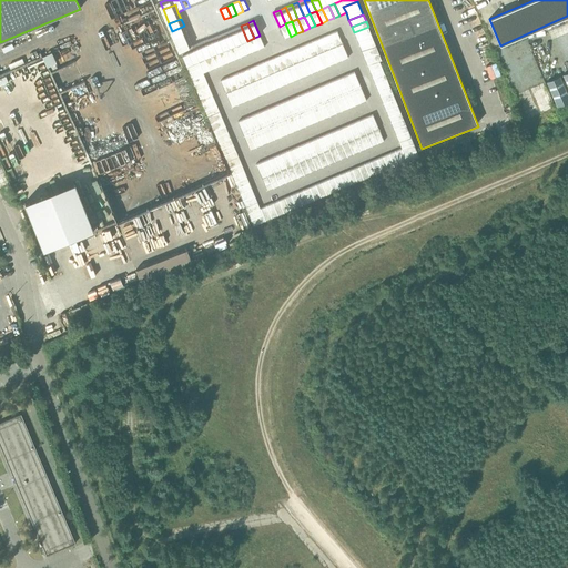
[(285,23),(280,27),(281,30),(280,31),(282,34),(283,34),(284,39),(291,37),(285,23)]
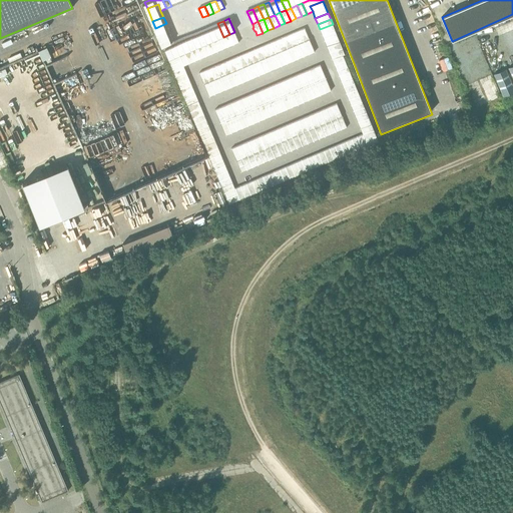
[(157,33),(168,29),(166,23),(155,28),(157,33)]
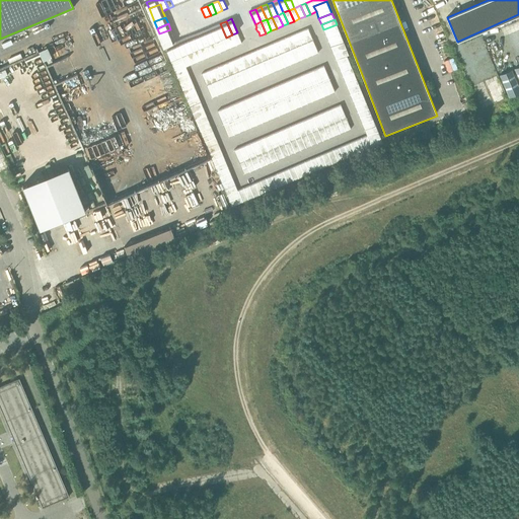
[(215,26),(220,40),(226,38),(220,23),(215,26)]
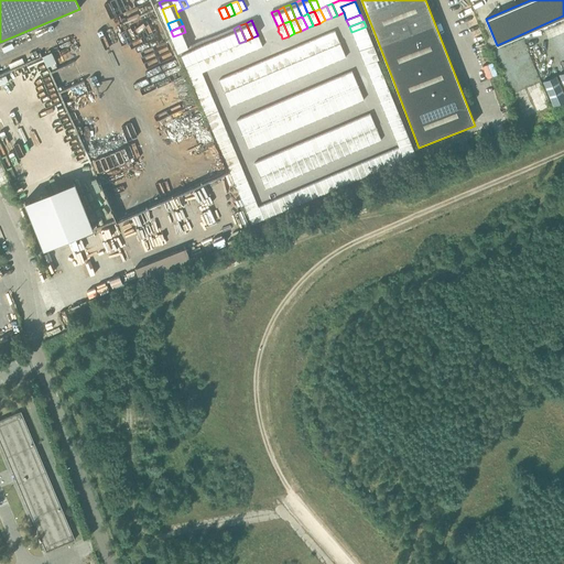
[(351,32),(354,39),(368,32),(366,26),(351,32)]
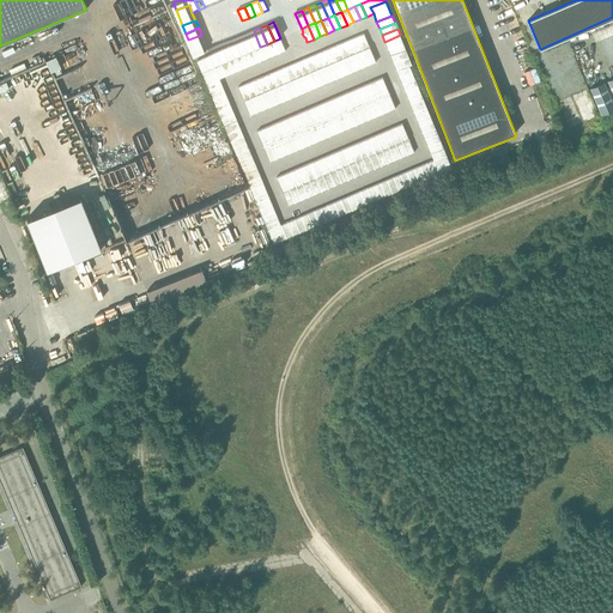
[(254,31),(247,34),(254,49),(260,47),(254,31)]
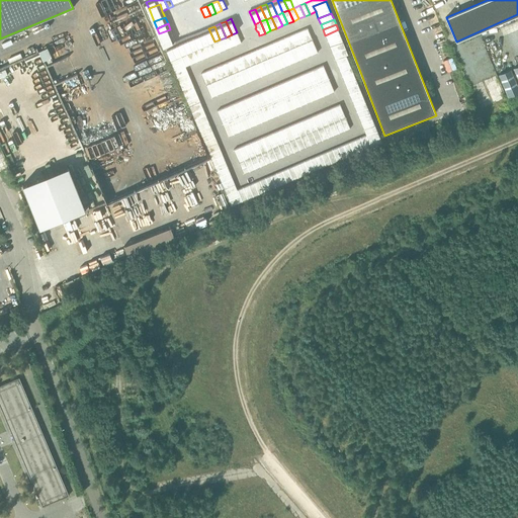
[(208,28),(203,30),(208,45),(214,41),(208,28)]
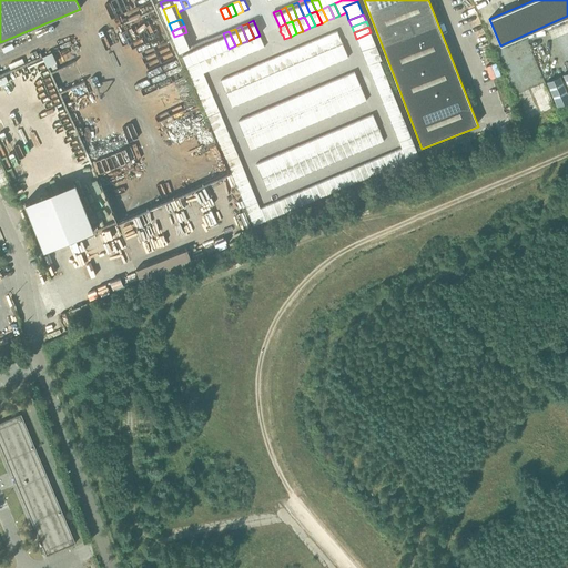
[(337,31),(332,33),(336,46),(343,43),(337,31)]
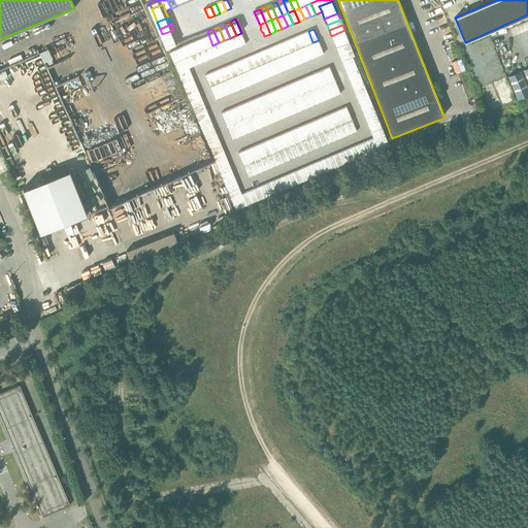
[(165,41),(176,36),(173,30),(162,34),(165,41)]
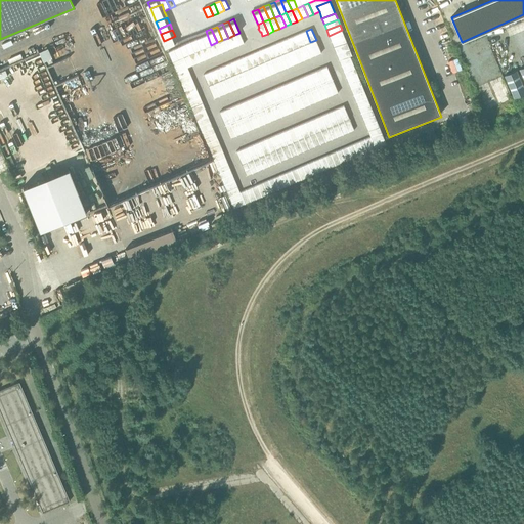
[(342,30),(329,36),(331,41),(344,36),(342,30)]
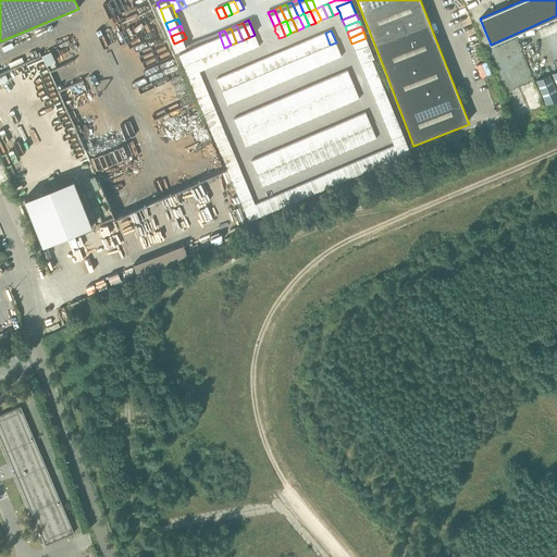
[(212,36),(219,50),(224,48),(219,33),(212,36)]
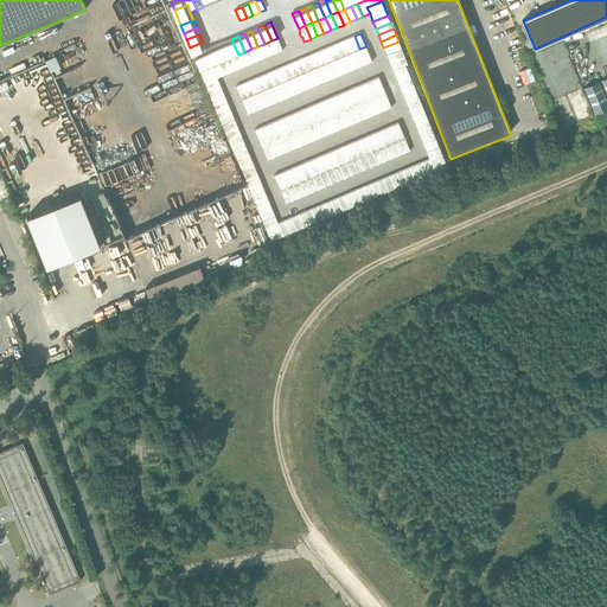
[(355,36),(340,42),(346,55),(359,49),(355,36)]
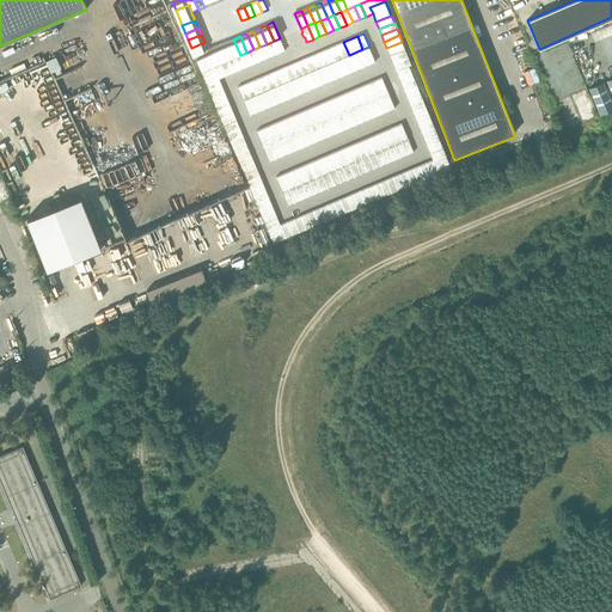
[(280,38),(274,41),(279,54),(285,50),(280,38)]
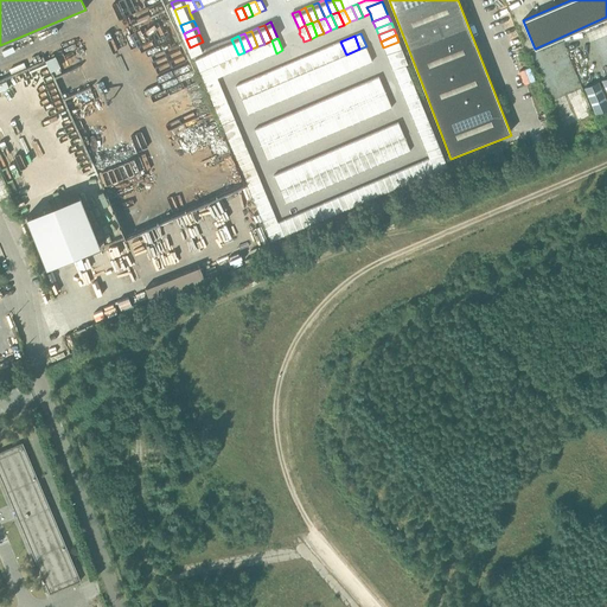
[(225,42),(231,57),(238,55),(231,39),(225,42)]
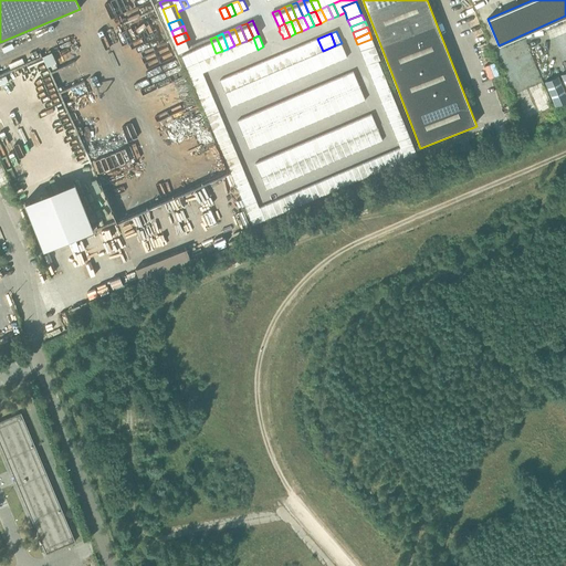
[(253,38),(247,41),(251,52),(258,50),(253,38)]
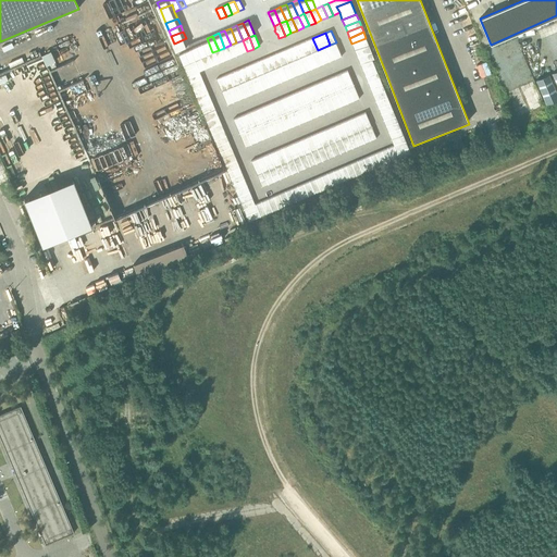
[(174,44),(183,65),(188,63),(182,48),(188,46),(189,46),(186,38),(174,44)]
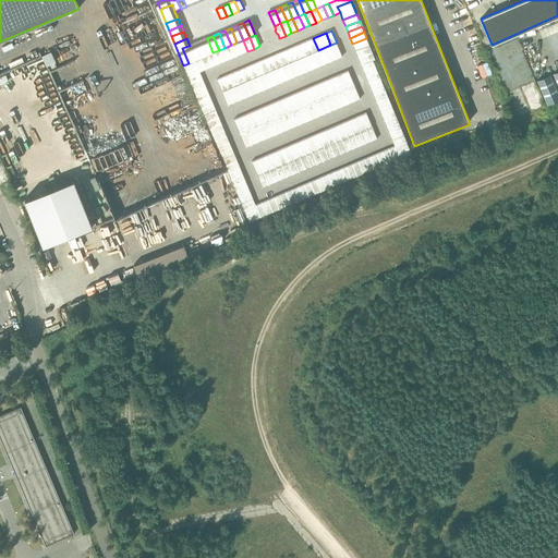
[(201,40),(207,56),(213,52),(207,38),(201,40)]
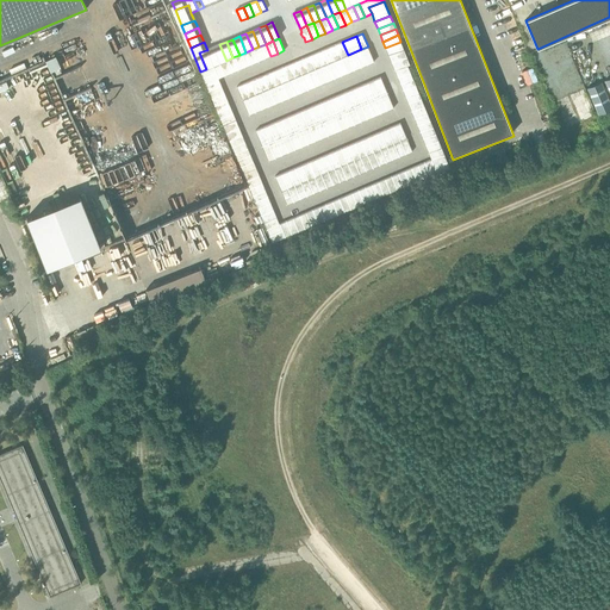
[(342,42),(336,44),(342,57),(348,55),(342,42)]
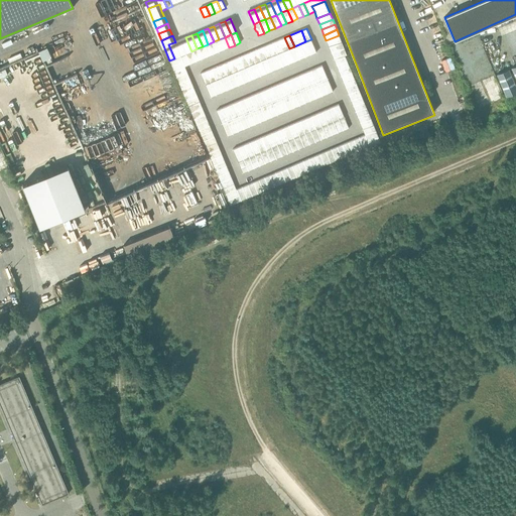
[(339,35),(326,40),(329,46),(342,40),(339,35)]
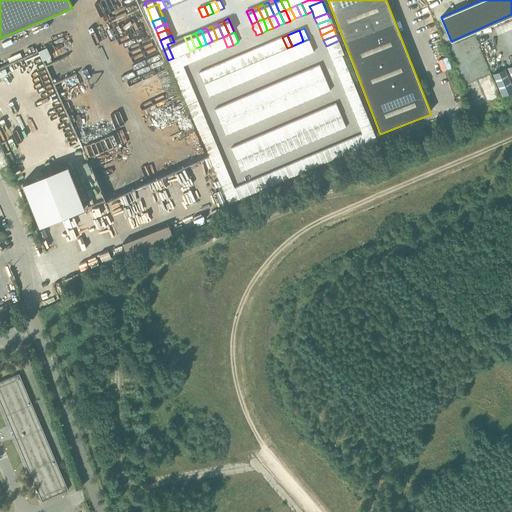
[(184,37),(178,40),(184,53),(190,51),(184,37)]
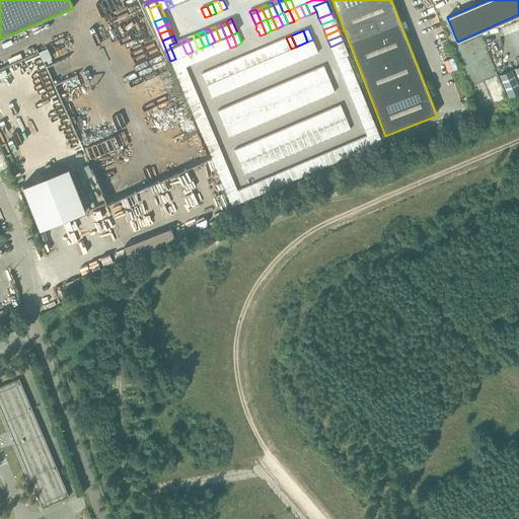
[(226,38),(220,40),(225,50),(230,48),(226,38)]
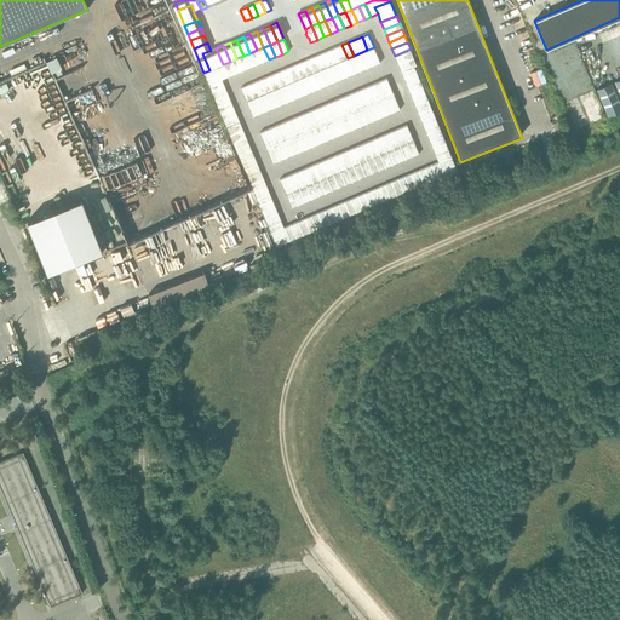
[(342,45),(334,49),(340,62),(342,61),(348,58),(342,45)]
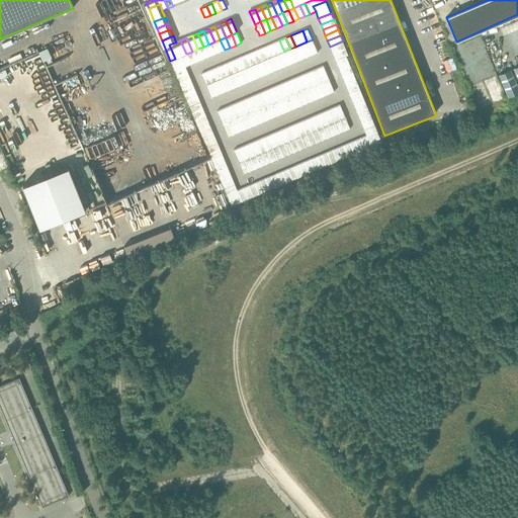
[(220,39),(214,41),(219,53),(225,50),(220,39)]
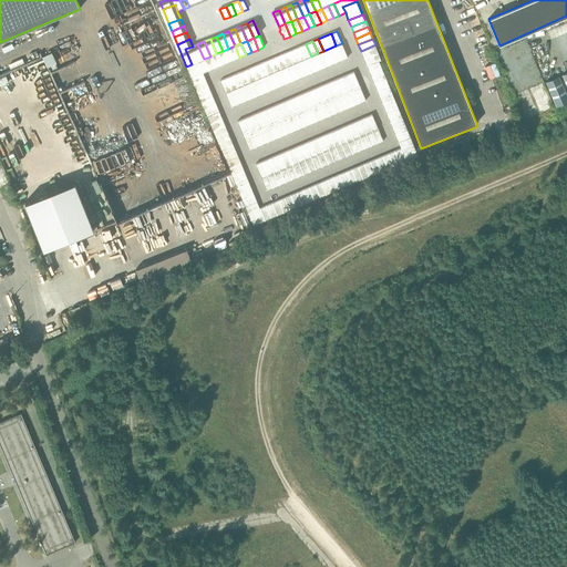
[(342,43),(336,45),(342,60),(348,58),(342,43)]
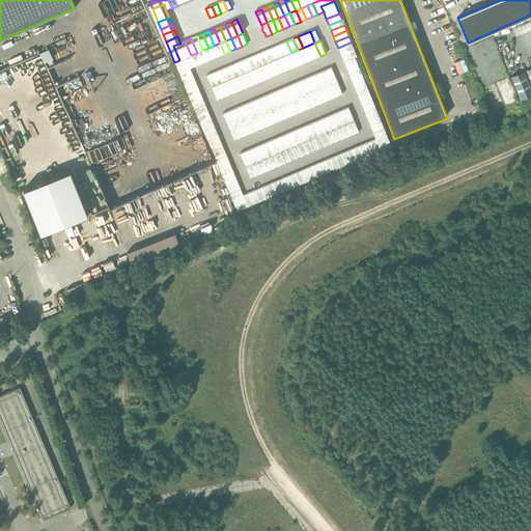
[(185,42),(180,44),(179,44),(185,57),(191,55),(185,42)]
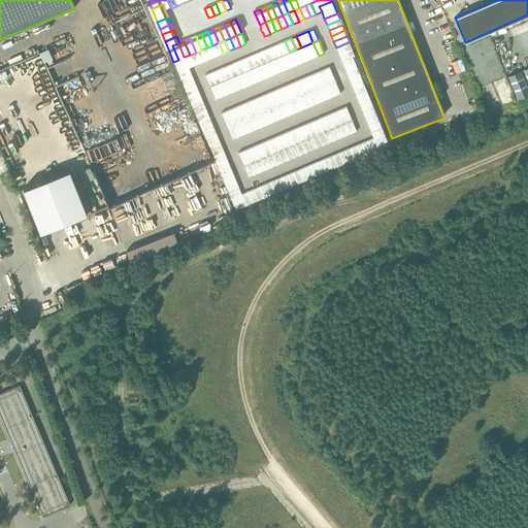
[(285,41),(279,43),(284,55),(290,53),(285,41)]
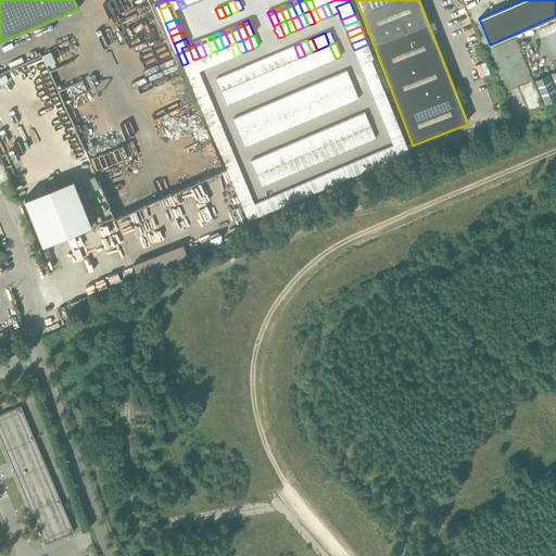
[(368,43),(354,50),(356,57),(370,50),(368,43)]
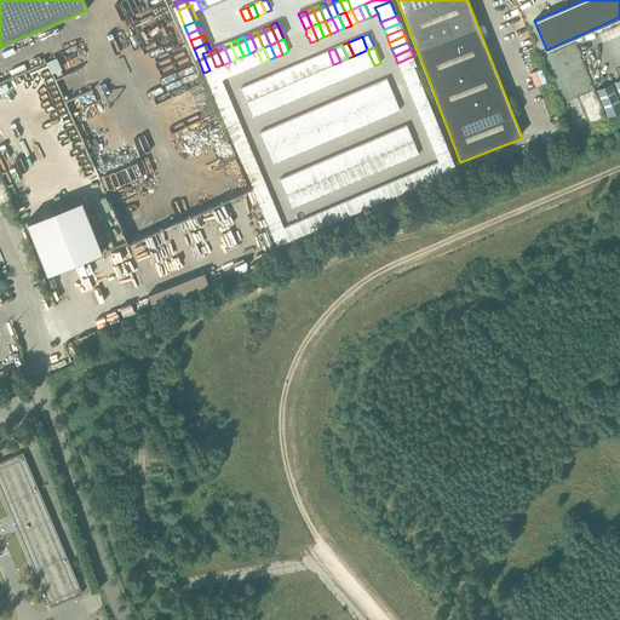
[(257,50),(250,53),(256,65),(262,63),(257,50)]
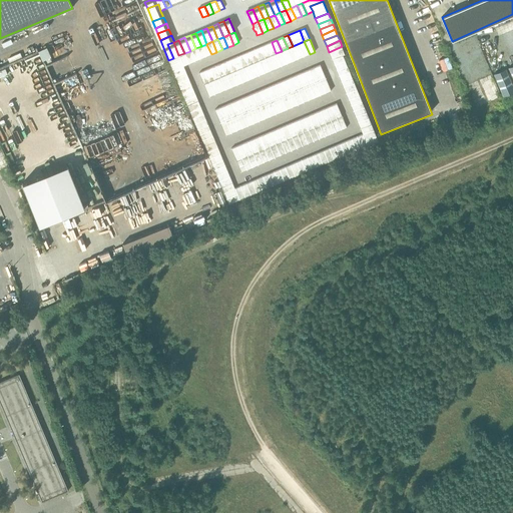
[(304,41),(293,46),(299,59),(310,54),(304,41)]
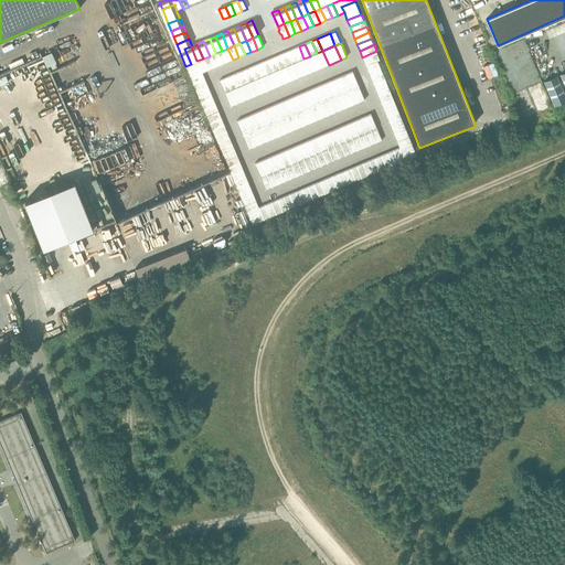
[(184,49),(191,64),(196,61),(191,46),(184,49)]
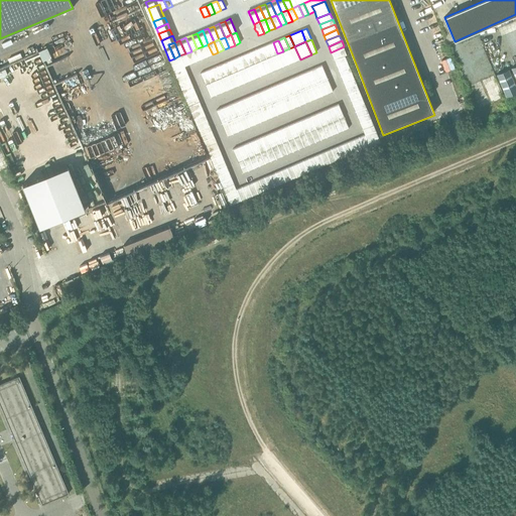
[(273,42),(267,44),(272,55),(277,53),(273,42)]
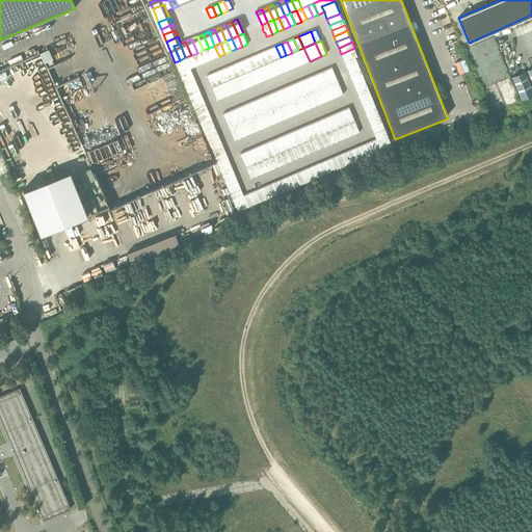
[(214,46),(209,48),(213,59),(219,56),(214,46)]
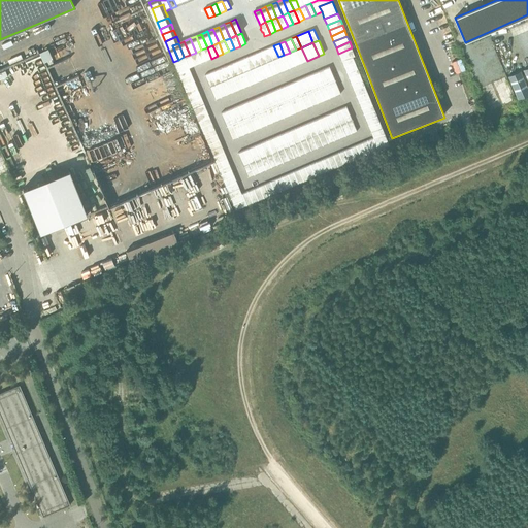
[(273,45),(268,48),(272,60),(278,57),(273,45)]
